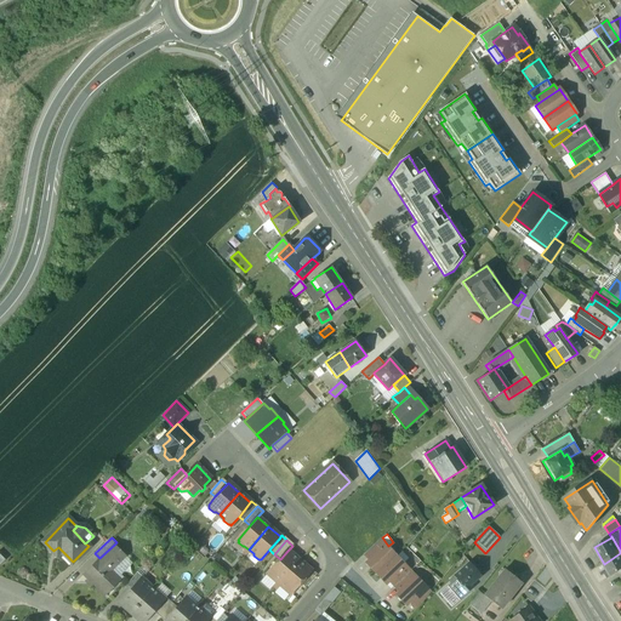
[(380,540),(364,554),(369,559),(386,545),(380,540)]
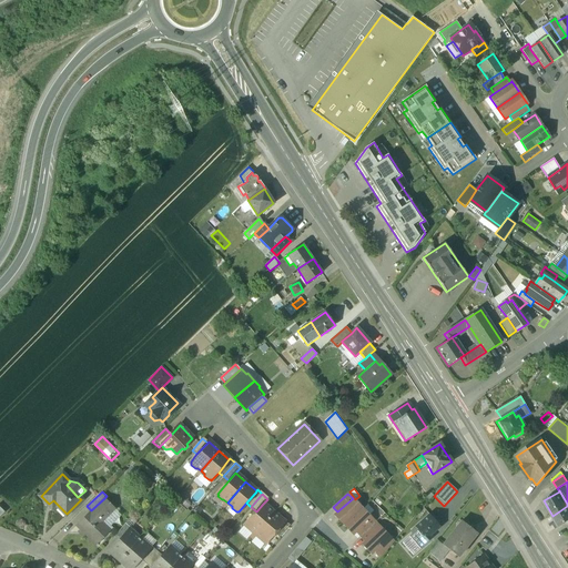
[(91,510),(77,525),(97,545),(111,530),(102,523),(115,509),(104,498),(91,510)]
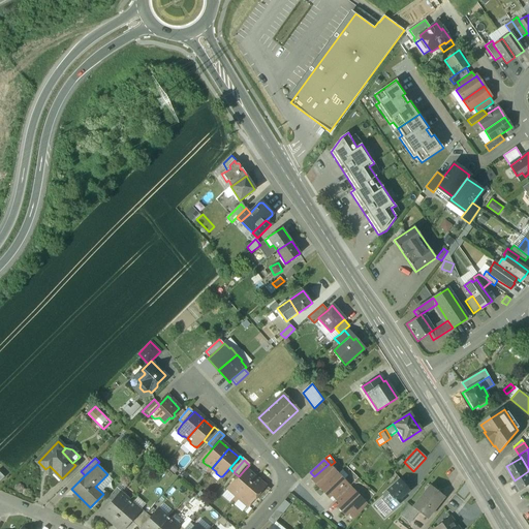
[(329,464),(314,476),(312,479),(320,489),(337,473),(329,464)]
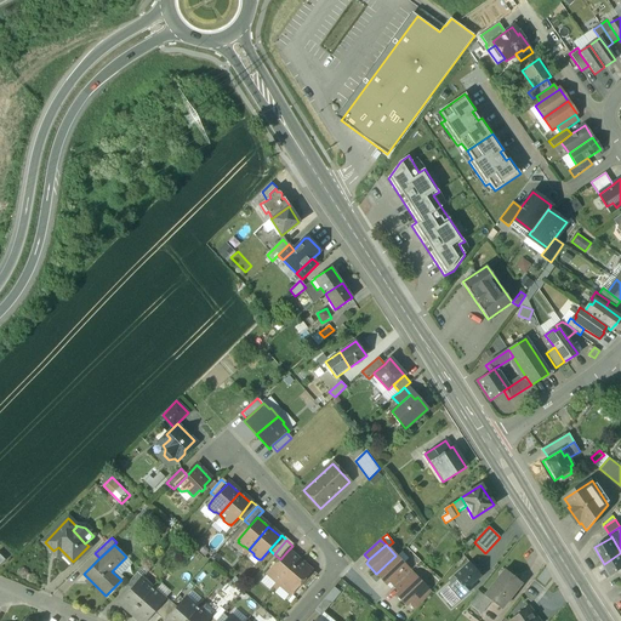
[(280,559),(267,574),(268,574),(268,576),(272,580),(274,580),(279,584),(298,560),(288,551),(280,559)]
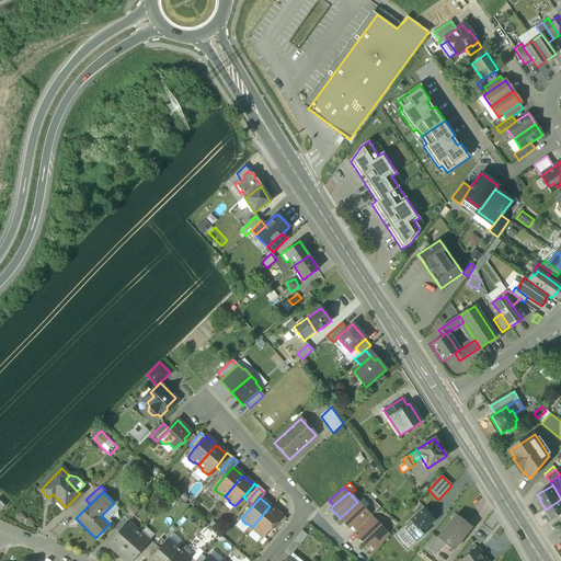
[(560,500),(546,510),(552,521),(560,515),(560,500)]
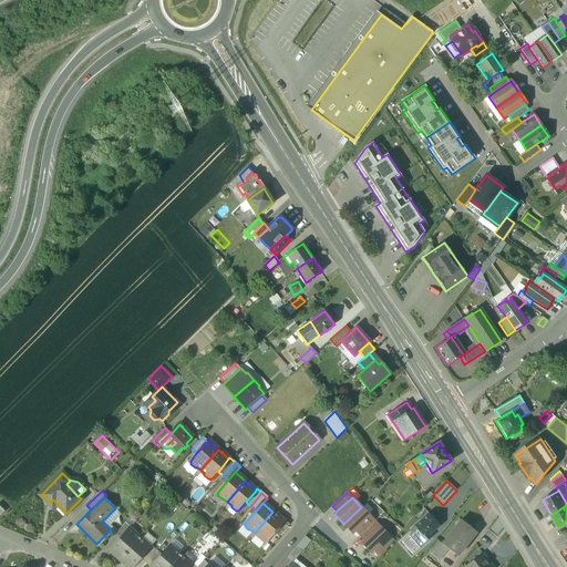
[(361,507),(343,524),(352,534),(356,531),(370,516),(361,507)]
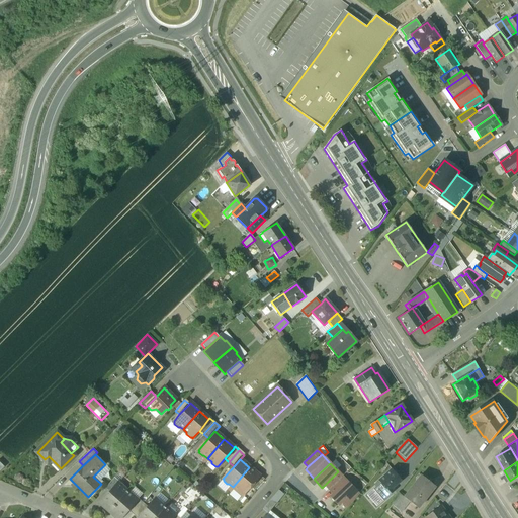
[(249,467),(233,487),(237,490),(237,492),(240,495),(242,495),(250,487),(259,477),(258,476),(249,467)]
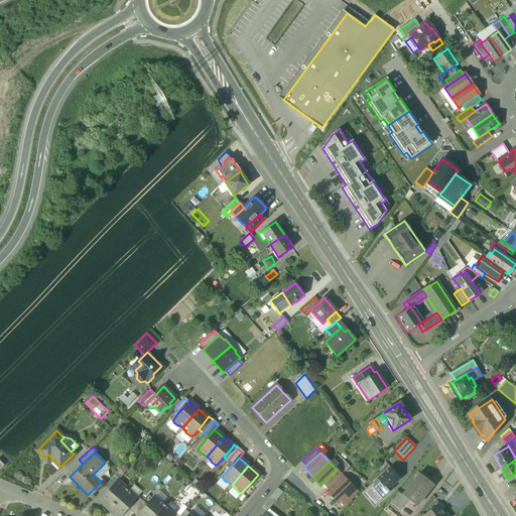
[(377,480),(379,482),(387,491),(399,479),(390,468),(377,480)]
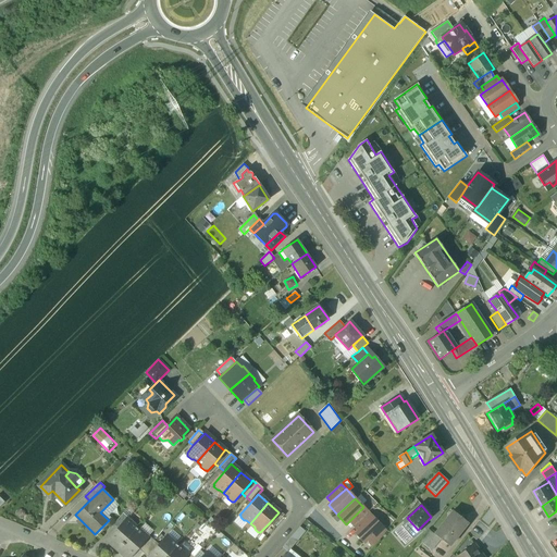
[(363,507),(349,521),(354,525),(368,512),(363,507)]
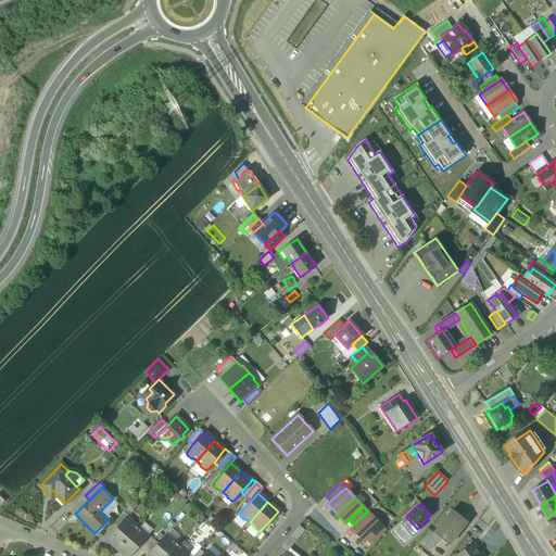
[(278,512),(268,522),(273,527),(283,515),(278,510),(277,510),(278,512)]
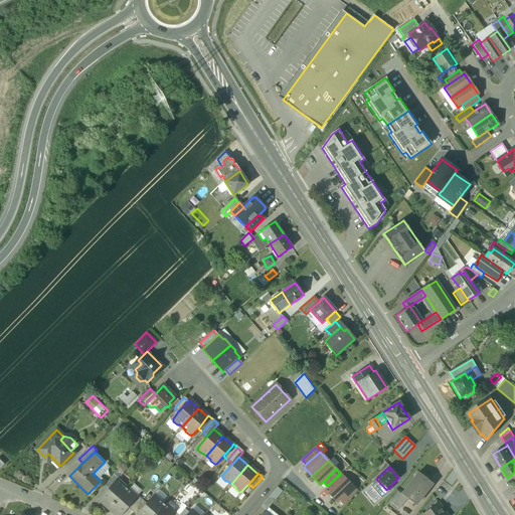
[(418,473),(401,494),(407,499),(415,505),(433,484),(418,473)]
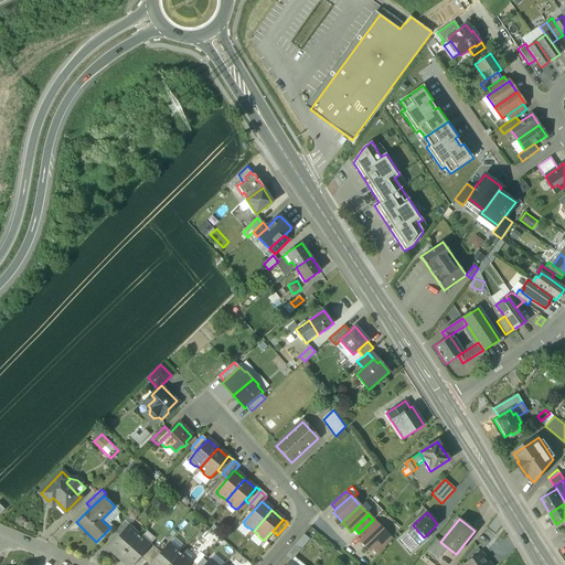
[(373,520),(359,533),(363,537),(377,524),(373,520)]
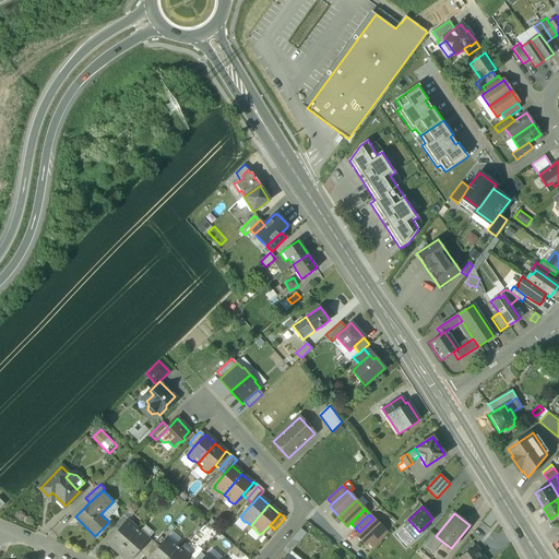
[(123,515),(113,527),(118,532),(128,522),(129,520),(123,515)]
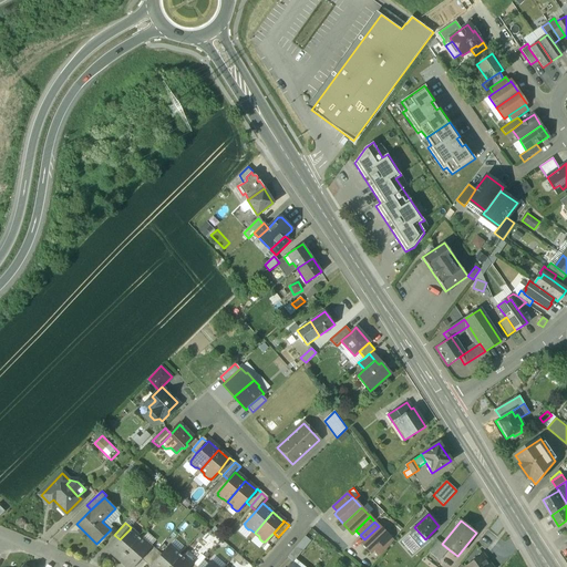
[(379,526),(364,539),(361,543),(371,553),(374,549),(389,536),(379,526)]
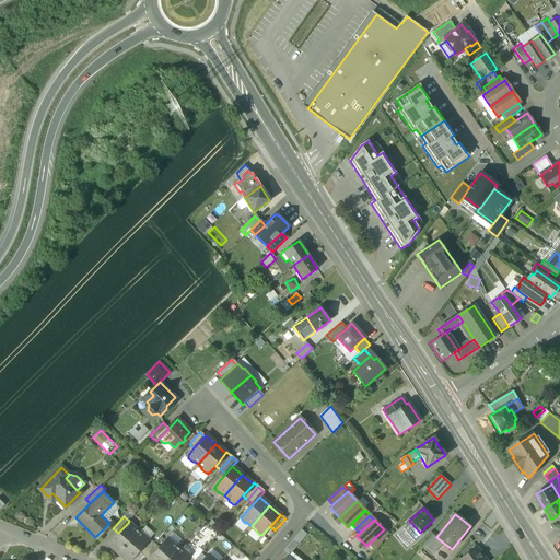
[(118,533),(108,545),(118,553),(138,532),(128,523),(118,533)]
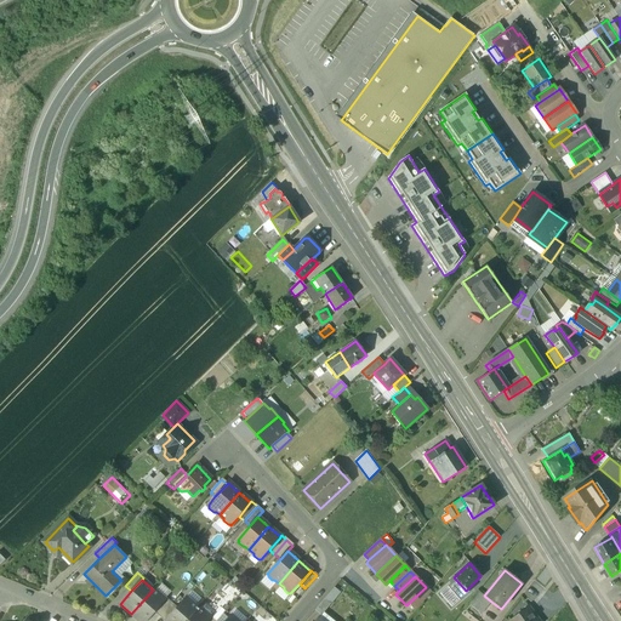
[(466,591),(456,580),(448,587),(460,600),(468,593),(466,591)]
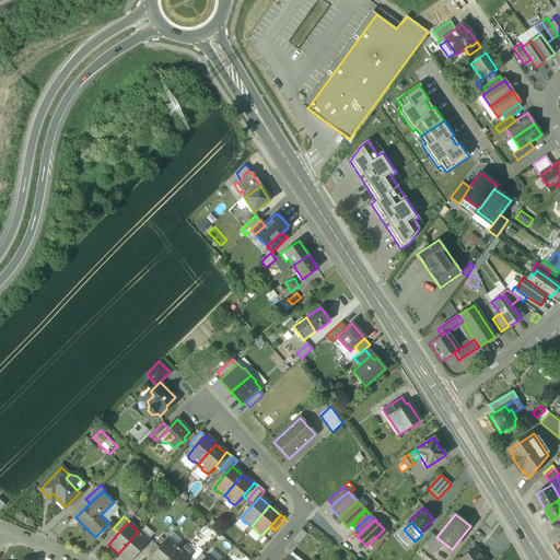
[(302,529),(292,539),(299,545),(307,534),(302,529)]
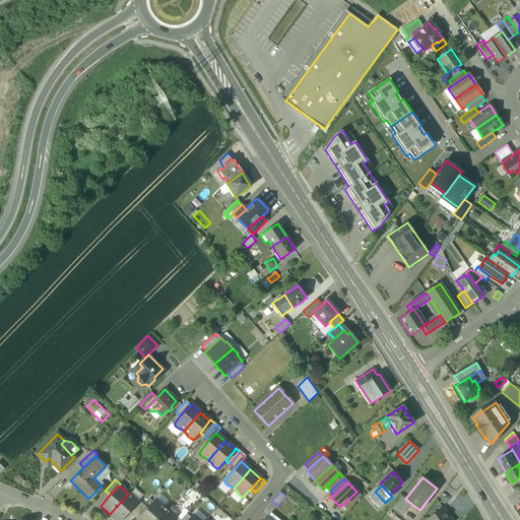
[(356,492),(343,504),(348,510),(361,496),(356,492)]
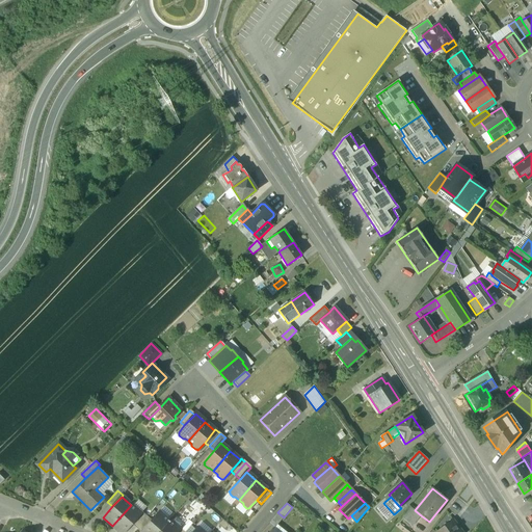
[(131,505),(112,526),(118,531),(124,531),(132,524),(140,513),(131,505)]
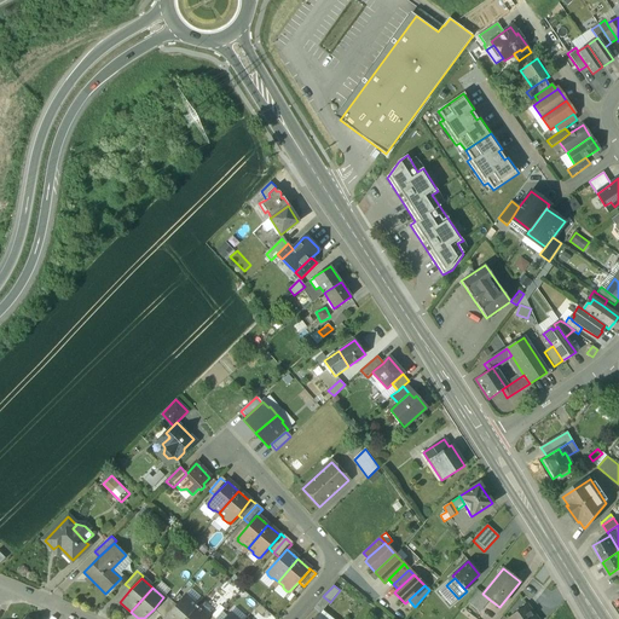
[(479,612),(490,600),(482,594),(478,590),(468,602),(479,612)]
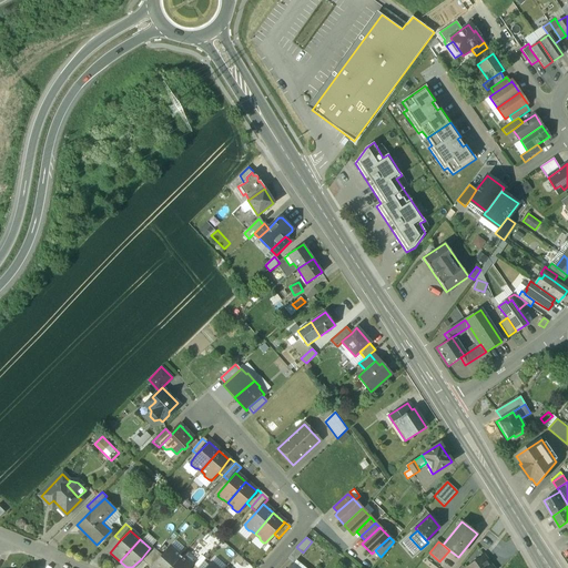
[(151,546),(150,548),(141,559),(145,564),(156,551),(151,546)]
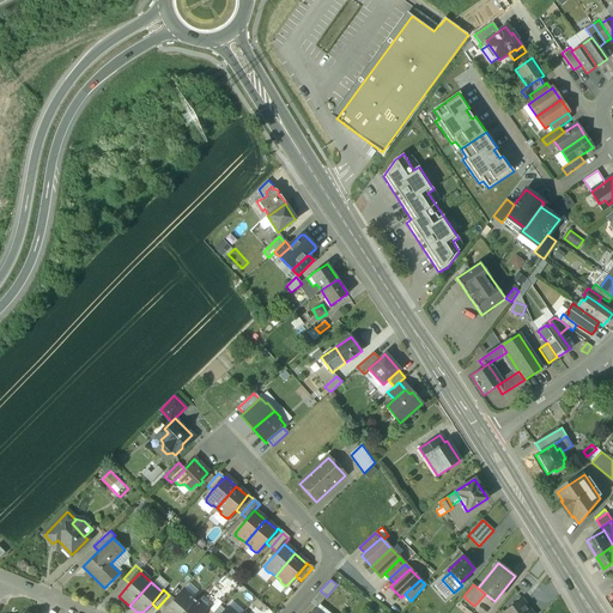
[(505,611),(522,599),(514,589),(502,605),(505,611)]
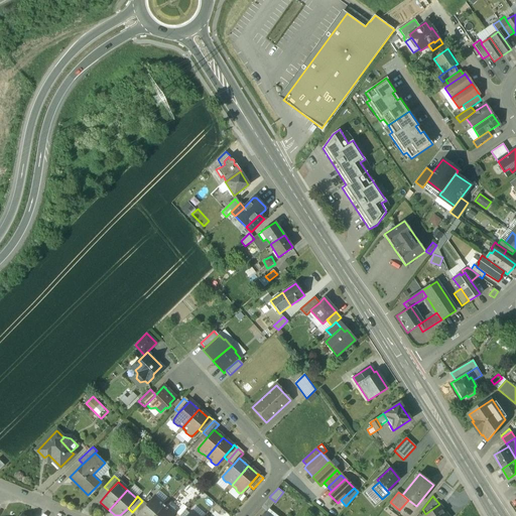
[(137,515),(154,515),(164,505),(154,497),(147,505),(137,515)]
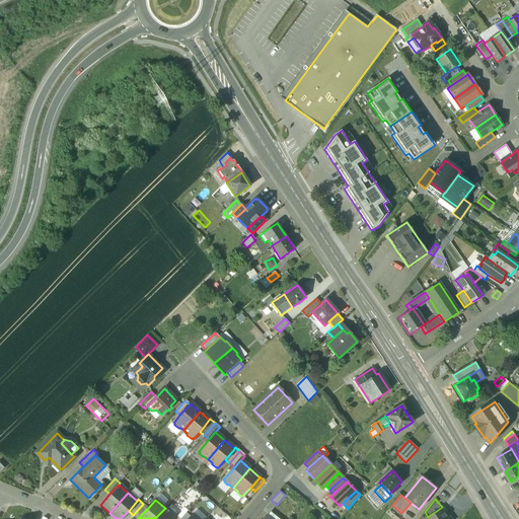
[(271,500),(264,510),(269,514),(277,505),(271,500)]
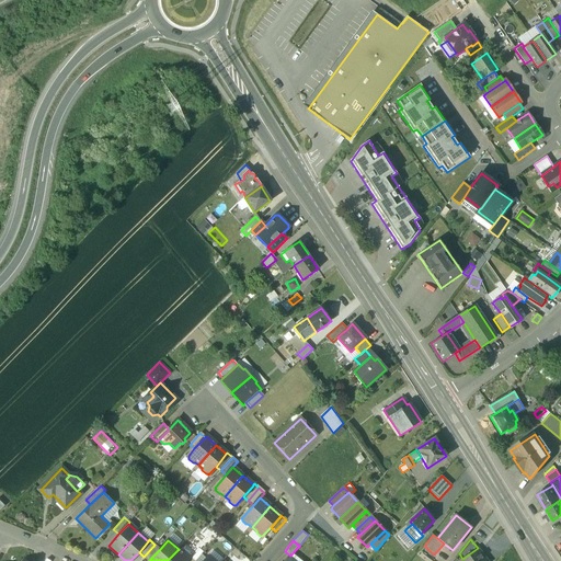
[(155,545),(144,557),(148,560),(149,560),(160,549),(155,545)]
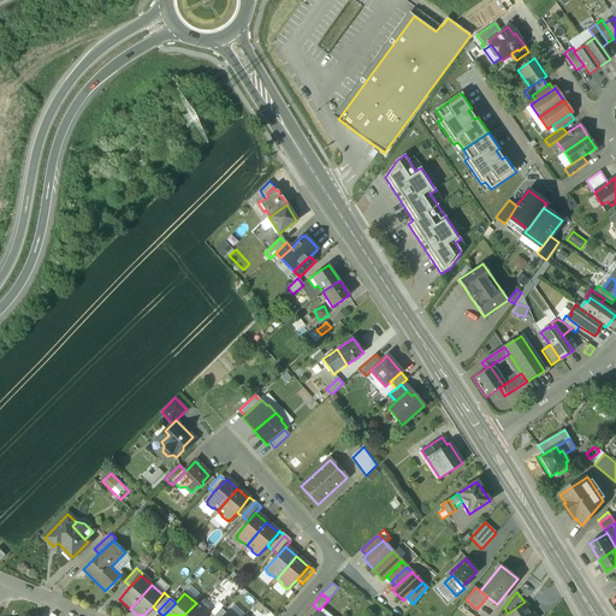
[(508,614),(505,615),(534,615),(525,602),(508,614)]
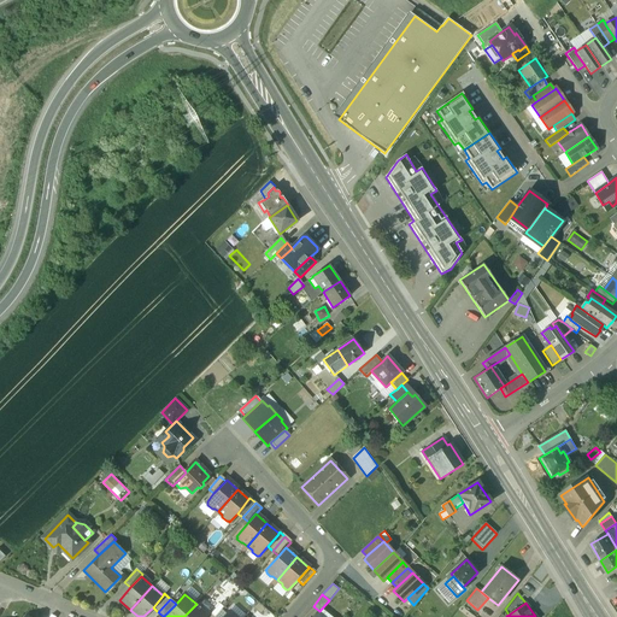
[(207,613),(197,604),(184,616),(205,616),(207,615),(207,613)]
